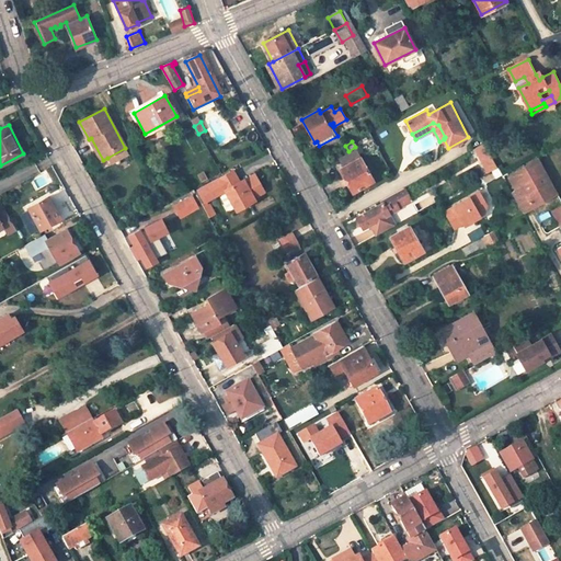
[(484,142),(474,148),(488,172),(497,168),(484,142)]
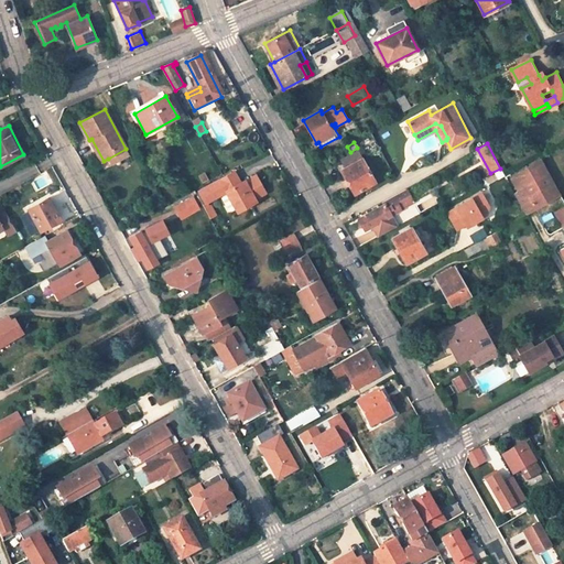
[(108,159),(111,165),(129,155),(126,149),(108,159)]
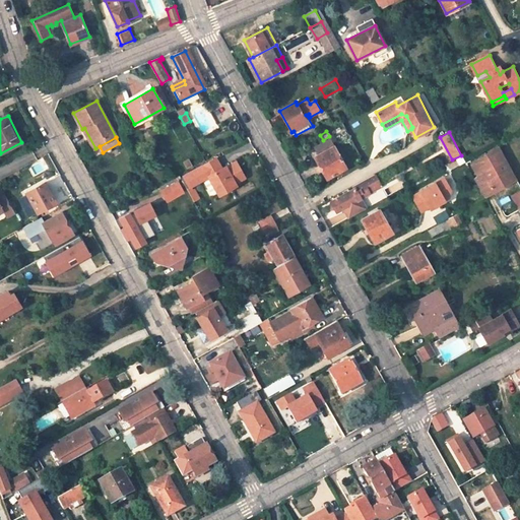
[(329,140),(315,148),(318,155),(315,157),(326,179),(346,168),(334,146),(333,146),(329,140)]
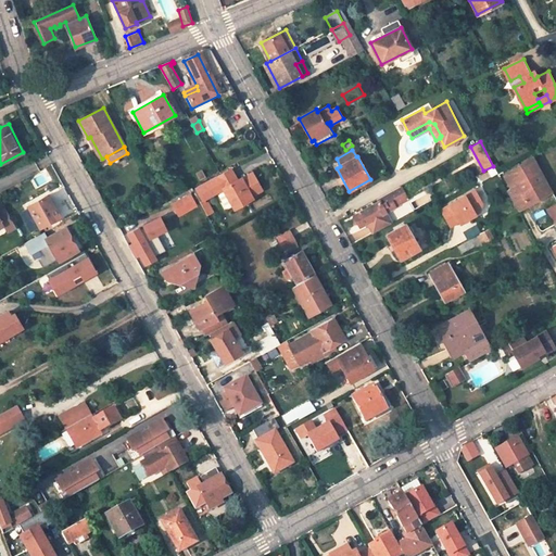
[(533,188),(546,180),(534,159),(504,176),(512,189),(507,191),(518,211),(540,198),(538,194),(533,188)]
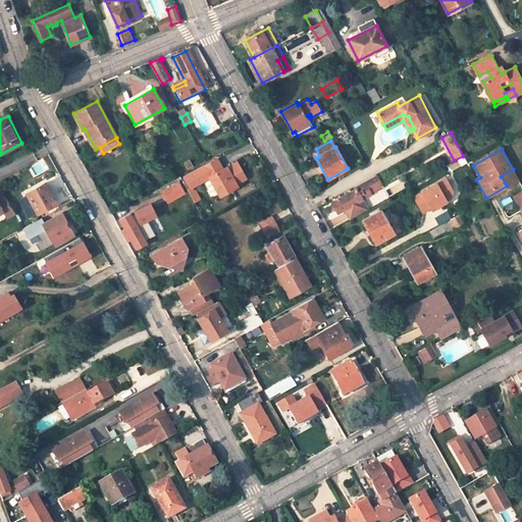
[(216,159),(185,176),(191,188),(210,177),(219,196),(237,187),(236,184),(245,178),(237,163),(227,168),(226,167),(222,169),(216,159)]
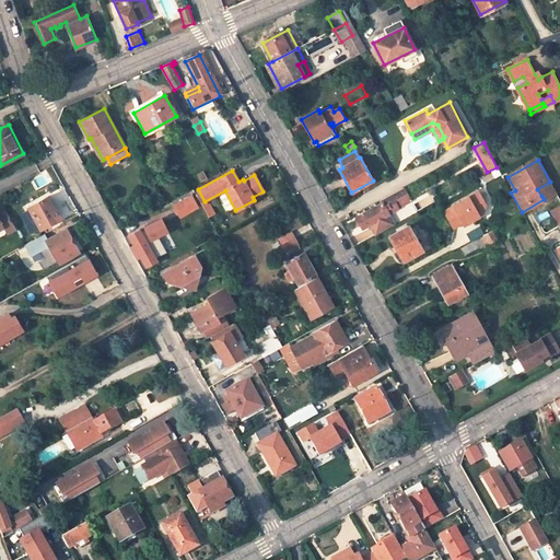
[(541,196),(555,188),(550,182),(537,189),(541,196)]
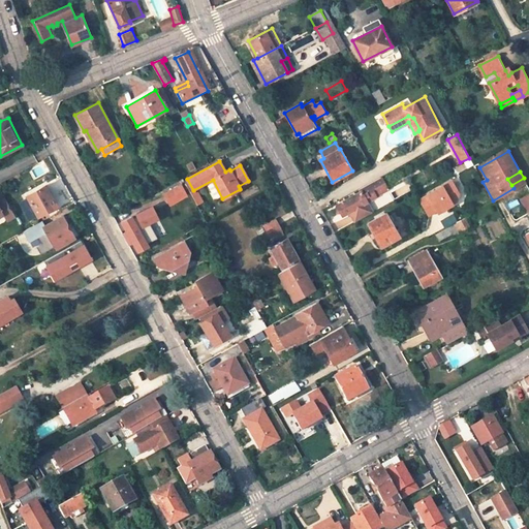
[(363,209),(371,204),(369,200),(389,189),(381,177),(360,188),(361,191),(337,205),(342,215),(349,211),(355,221),(367,215),(363,209)]
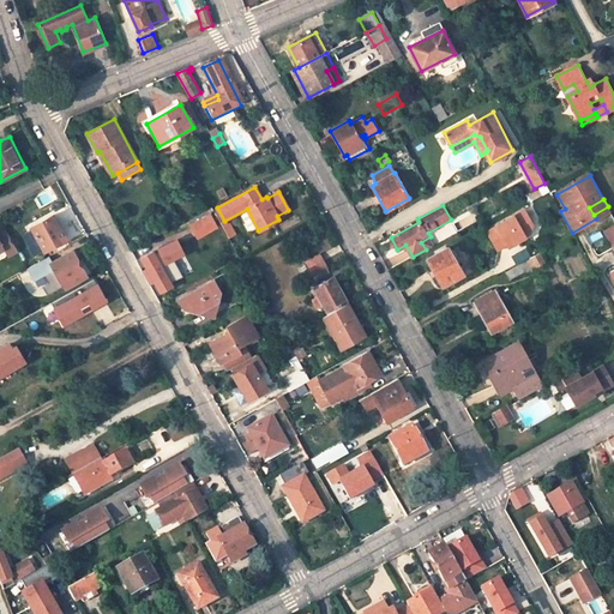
[(224,221),(217,208),(214,210),(221,223),(224,221)]
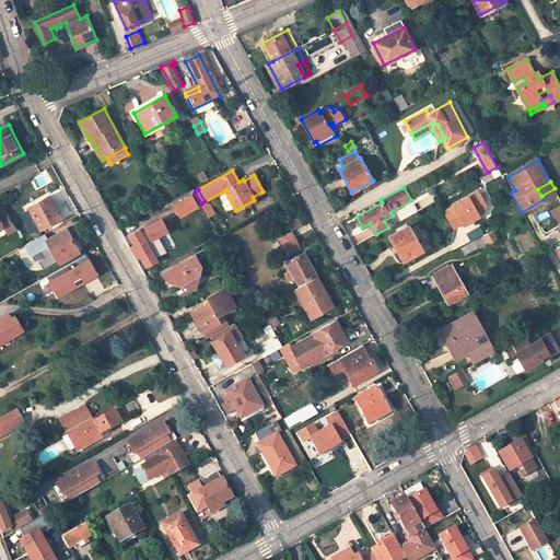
[(486,205),(478,191),(453,206),(453,207),(443,212),(453,229),(462,223),(464,224),(479,216),(478,216),(483,212),(486,205)]
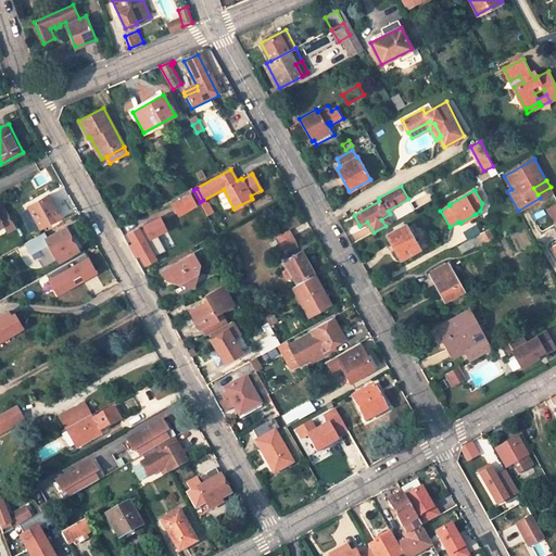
[(54,207),(47,194),(28,205),(32,213),(39,227),(54,218),(50,210),(54,207)]
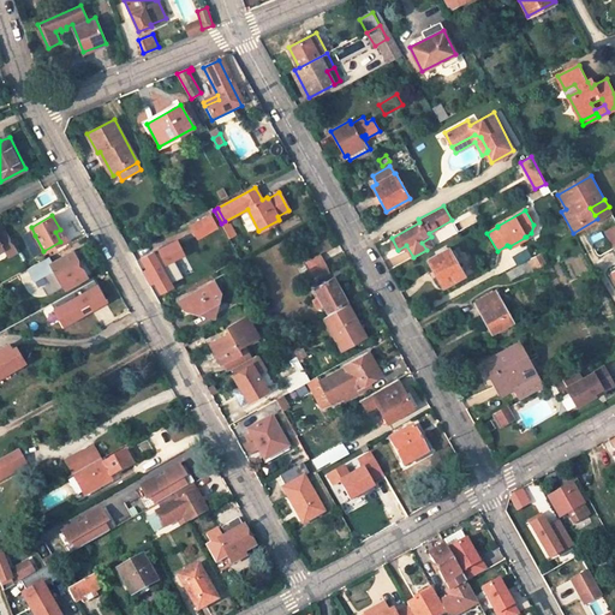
[(210,216),(192,226),(198,237),(216,227),(210,216)]
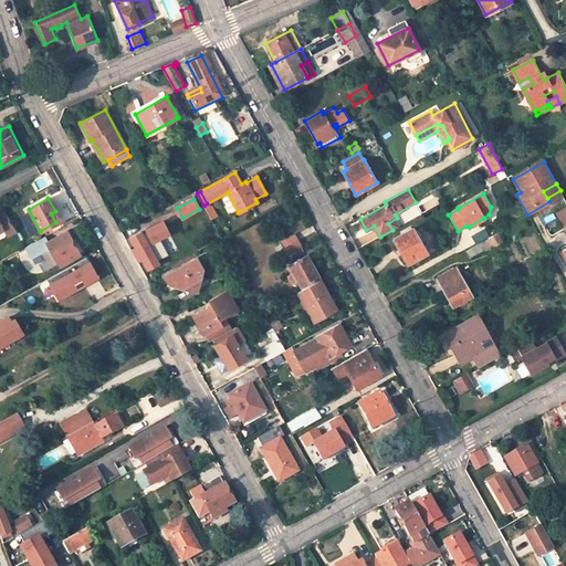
[(211,206),(206,209),(212,219),(218,217),(211,206)]
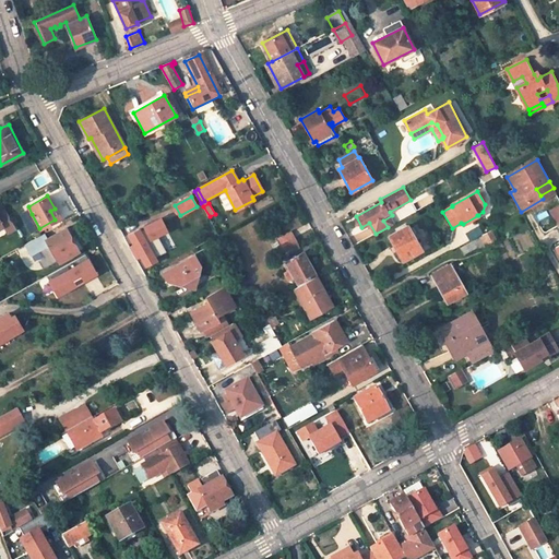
[(558,204),(549,210),(558,224),(558,223),(558,204)]
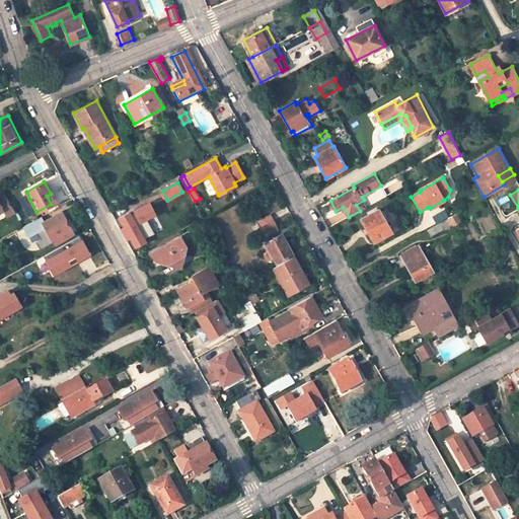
[(6,218),(15,212),(5,194),(0,196),(0,210),(1,209),(6,218)]
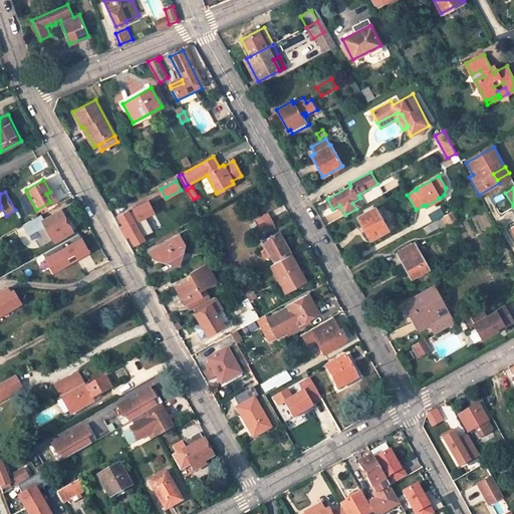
[(29,197),(23,200),(31,214),(36,210),(29,197)]
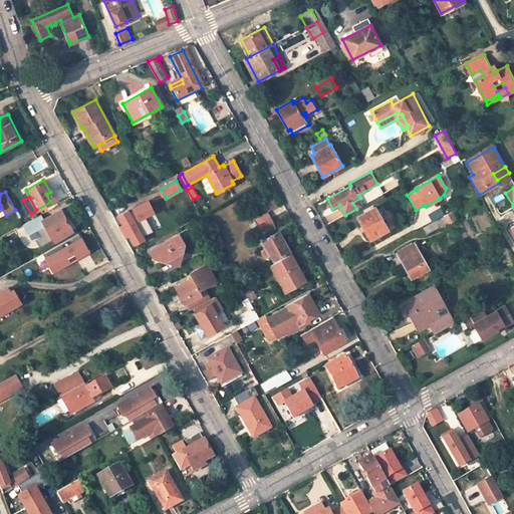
[(364,205),(360,198),(352,203),(356,209),(364,205)]
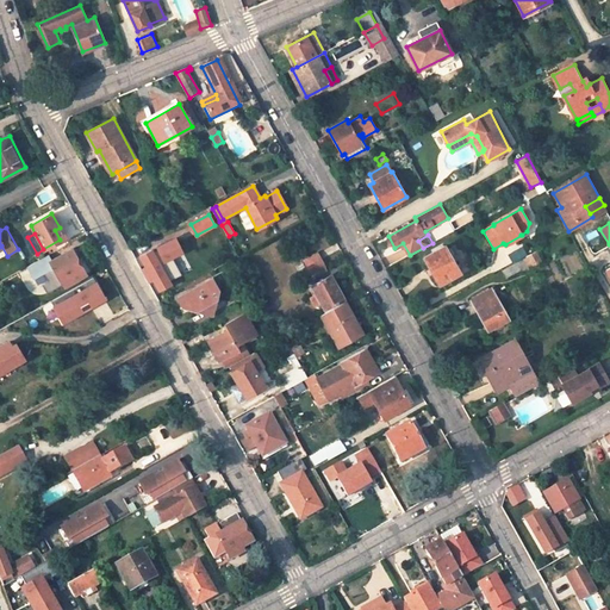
[(181,279),(163,247),(153,251),(153,250),(141,256),(147,267),(141,269),(148,282),(154,280),(160,291),(181,279)]
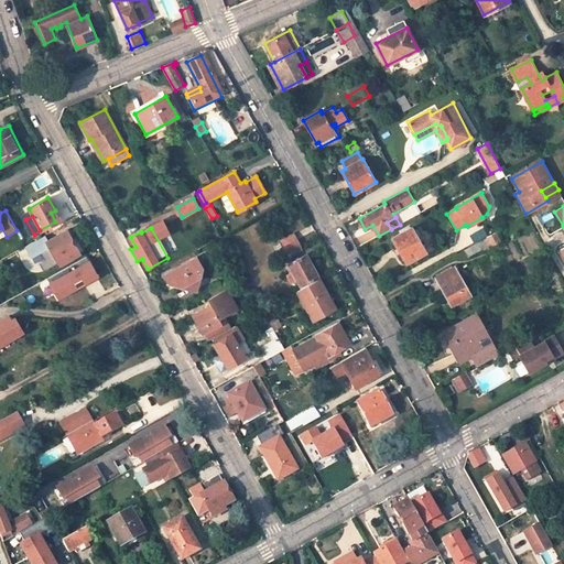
[(425,251),(412,228),(393,238),(404,260),(425,251)]
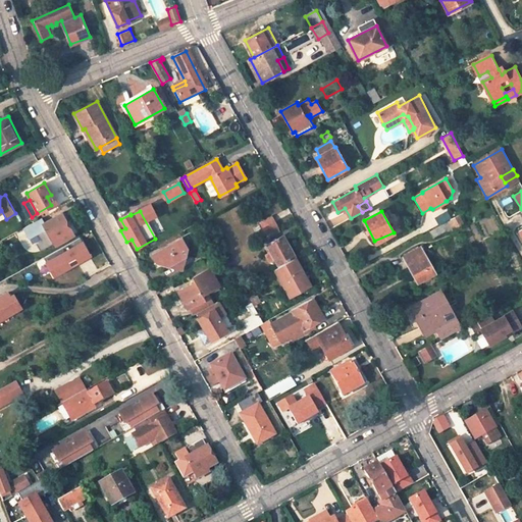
[(60,212),(35,227),(41,238),(48,232),(55,245),(73,233),(72,232),(66,222),(60,212)]
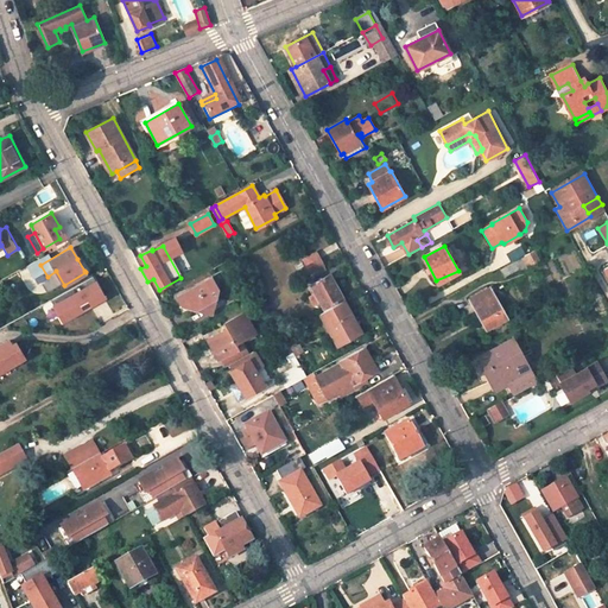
[(321,259),(316,251),(303,259),(308,266),(321,259)]
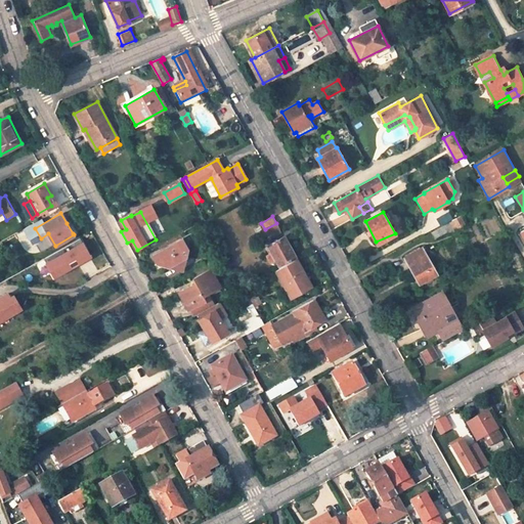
[(73,233),(75,231),(70,222),(67,223),(73,233)]
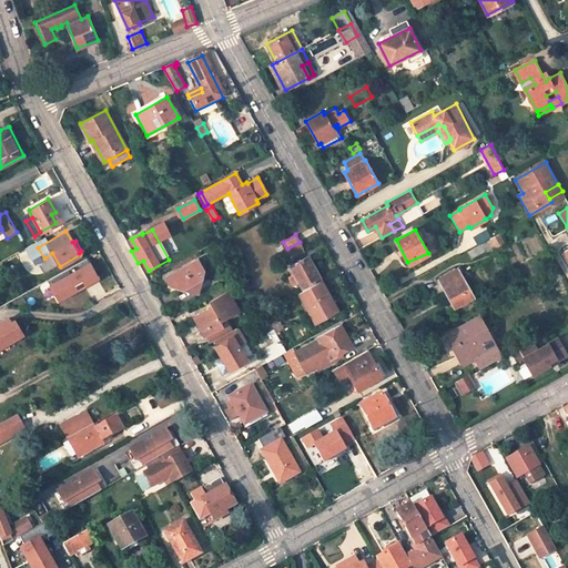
[(182,241),(172,245),(174,251),(184,245),(182,241)]
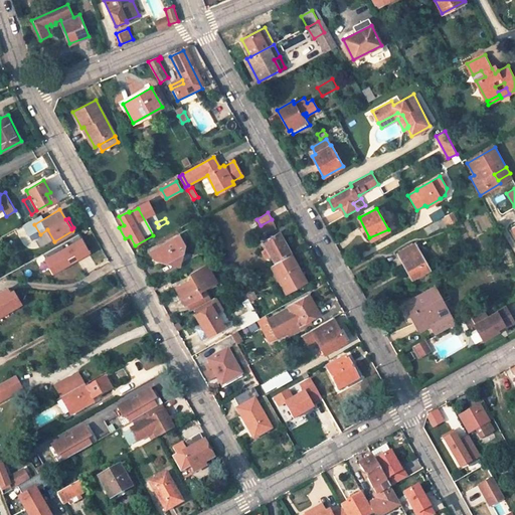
[(261,225),(263,229),(275,223),(272,219),(261,225)]
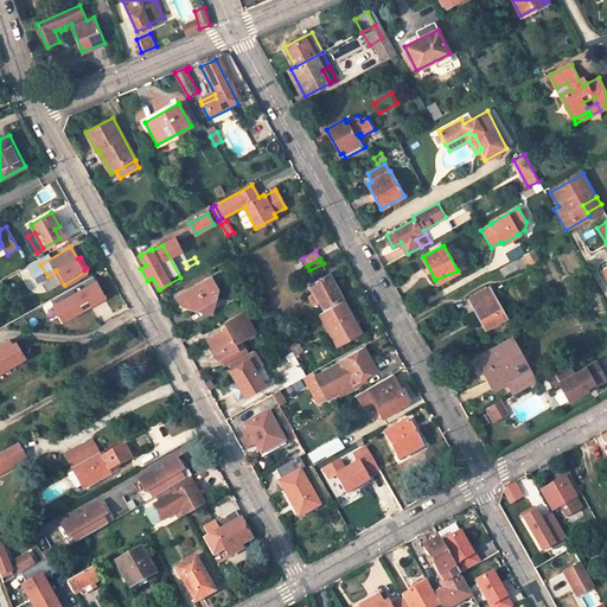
[(310,270),(312,275),(326,267),(324,263),(310,270)]
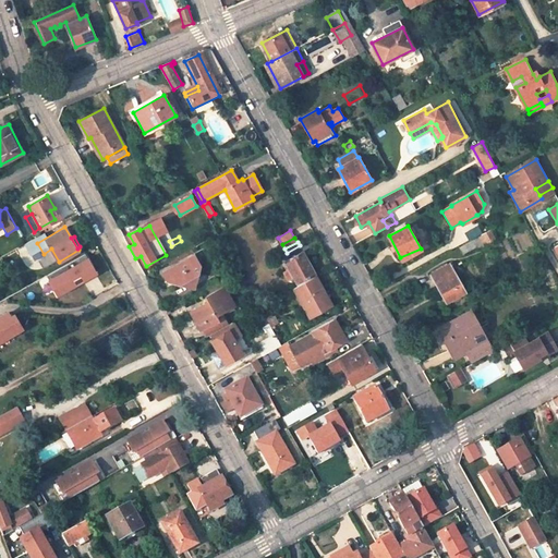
[(315,274),(303,252),(284,263),(289,269),(283,273),(288,280),(293,277),(296,283),(315,274)]
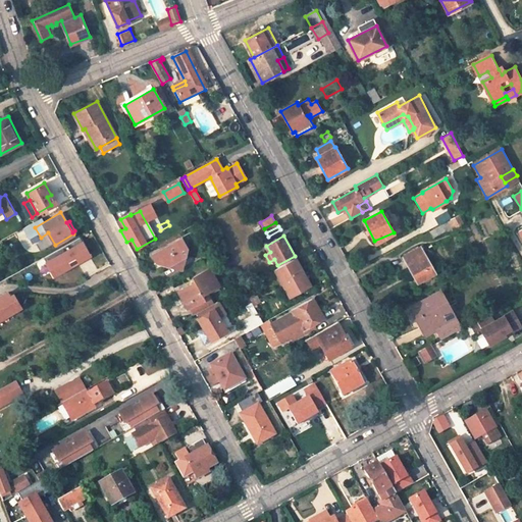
[(180,238),(153,253),(158,262),(162,259),(165,263),(169,265),(177,260),(181,262),(187,248),(180,238)]
